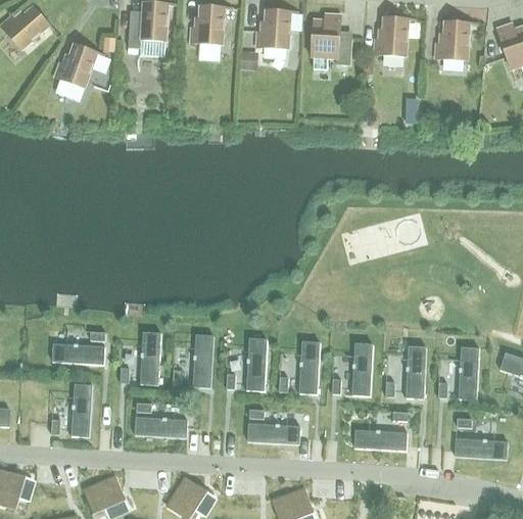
[(130,16),(128,46),(140,47),(140,54),(164,55),(165,40),(169,2),(143,1),(142,17),(130,16)]
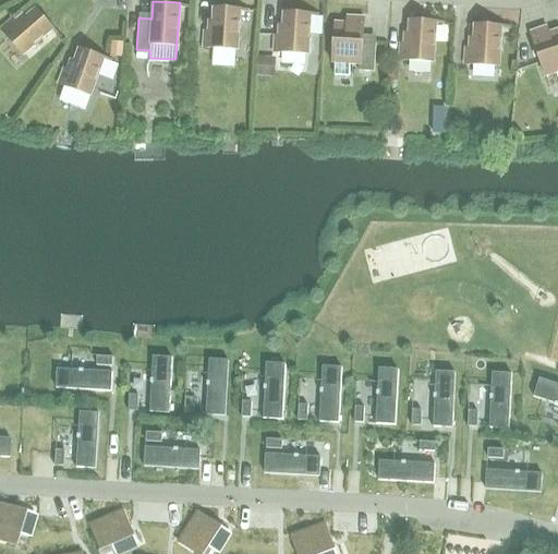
[(204,27),(203,45),(238,47),(240,7),(213,4),(211,28),(204,27)]
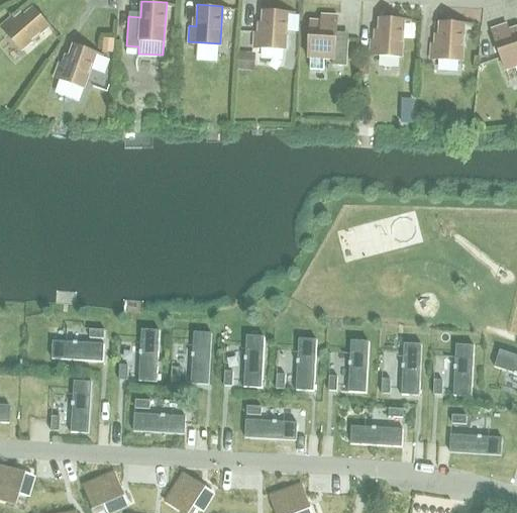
[(11,14),(0,23),(21,48),(49,24),(32,5),(16,19),(11,14)]
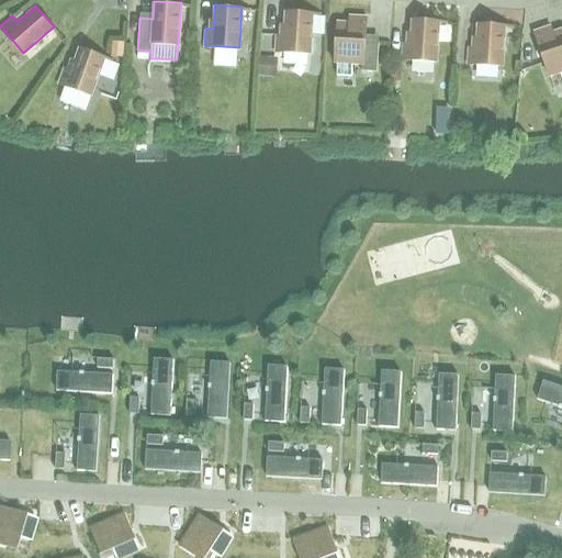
[(276,33),(274,49),(310,52),(313,11),(285,9),(283,33),(276,33)]
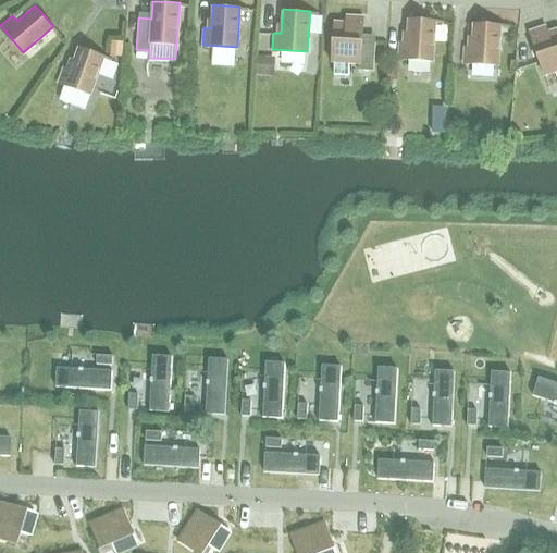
[(334,60),(333,71),(348,72),(348,61),(358,61),(357,68),(373,68),(374,40),(361,39),(362,14),(346,13),(346,20),(334,20),(331,60),(334,60)]
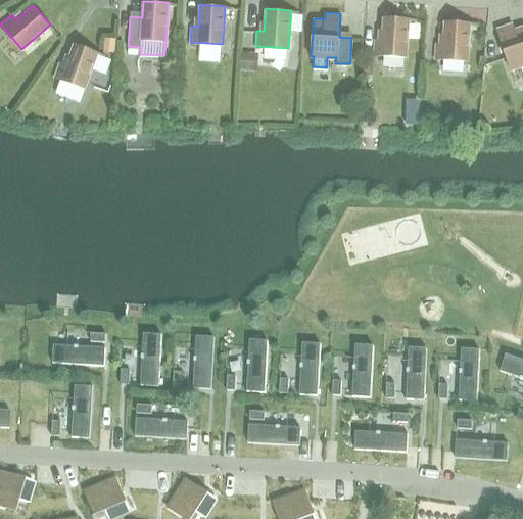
[(374,38),(373,53),(406,55),(409,17),(383,16),(382,38),(374,38)]
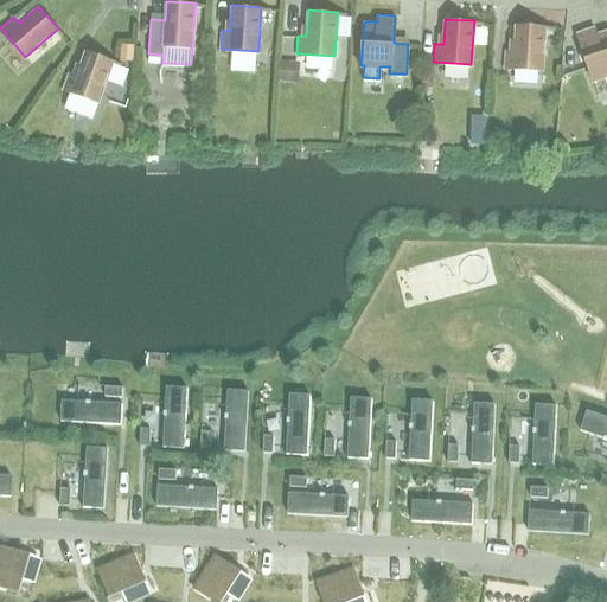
[(504,66),(542,69),(545,25),(516,24),(513,49),(505,49),(504,66)]
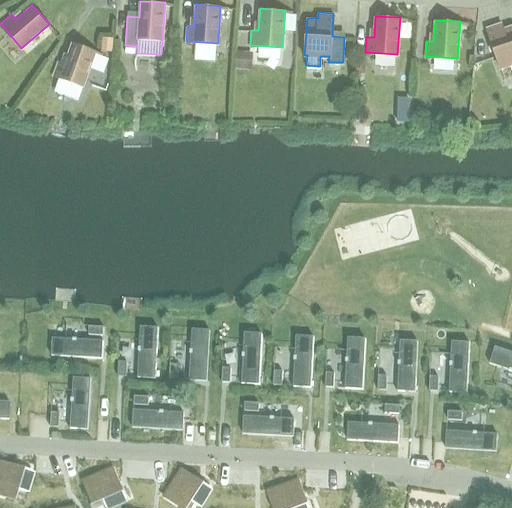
[(501,21),(486,26),(500,67),(510,64),(511,69),(511,24),(503,27),(501,21)]
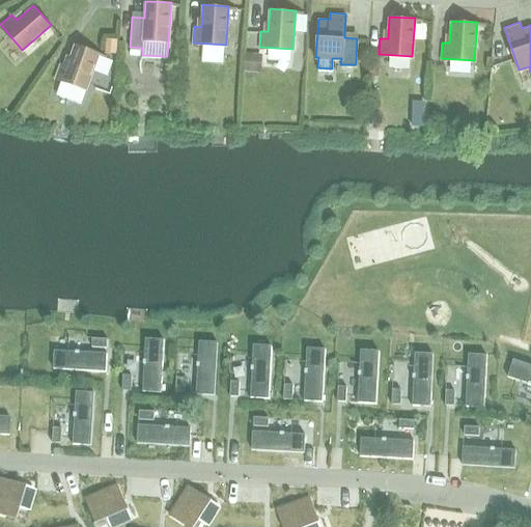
[(106,35),(105,50),(116,51),(118,36),(106,35)]
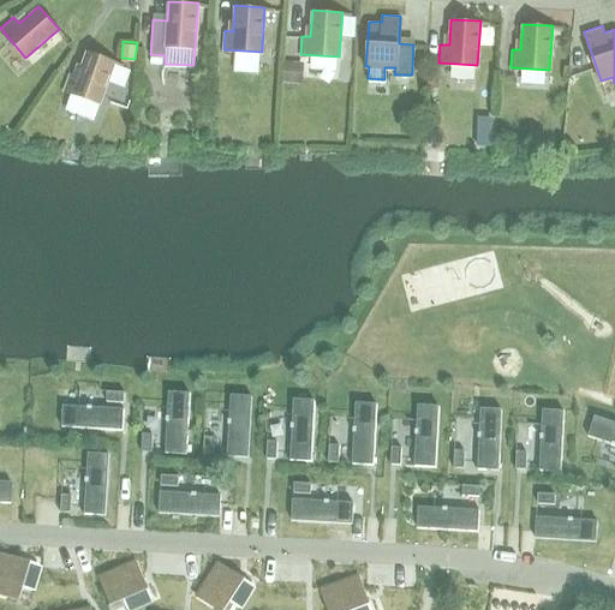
[(70,71),(64,89),(100,102),(114,60),(87,51),(78,75),(70,71)]
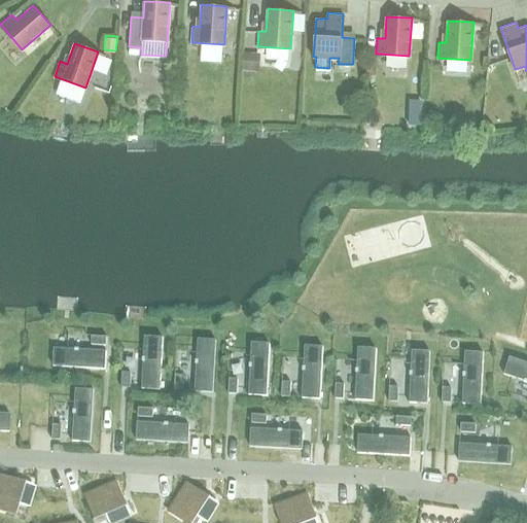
[(243,50),(242,68),(258,69),(259,51),(243,50)]
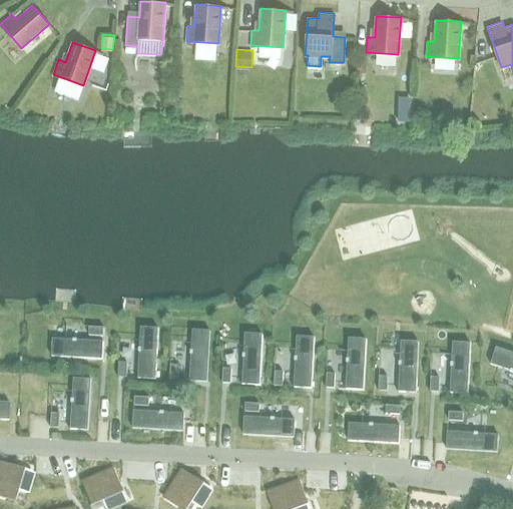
[(354,60),(353,71),(364,72),(365,61),(354,60)]
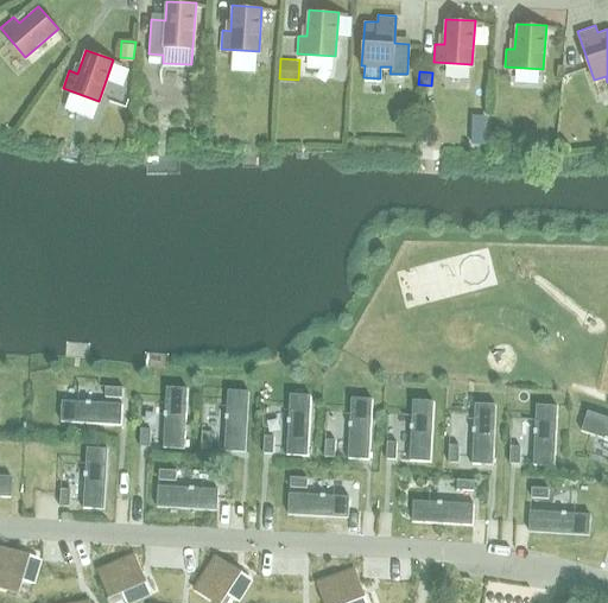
[(472,128),(472,143),(487,143),(487,129),(472,128)]
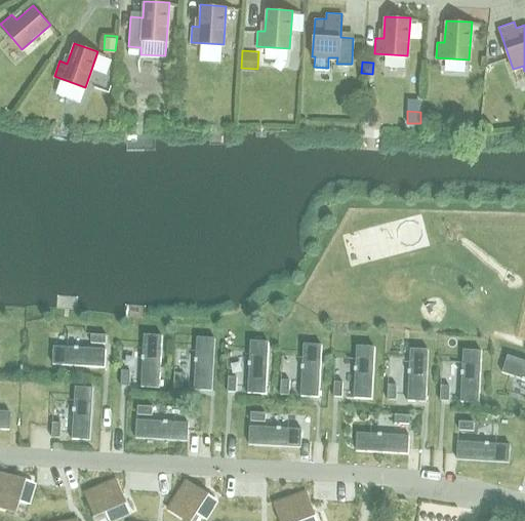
[(105,341),(105,332),(90,332),(90,341),(105,341)]
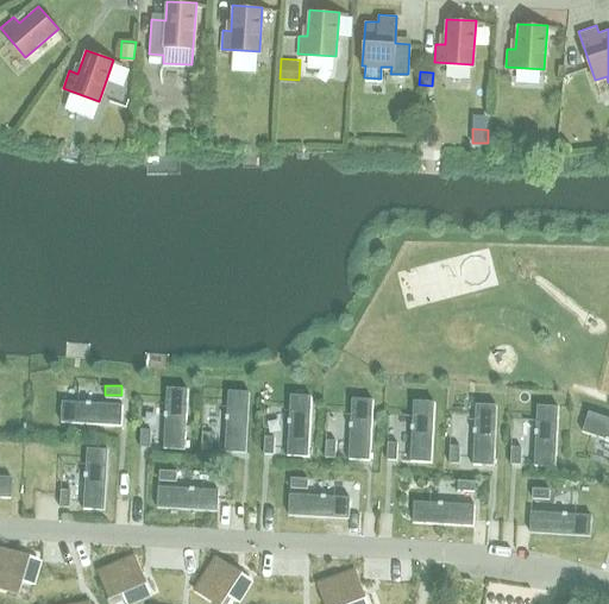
[(164,409),(163,414),(164,414),(163,445),(183,446),(187,387),(167,385),(165,409),(164,409)]
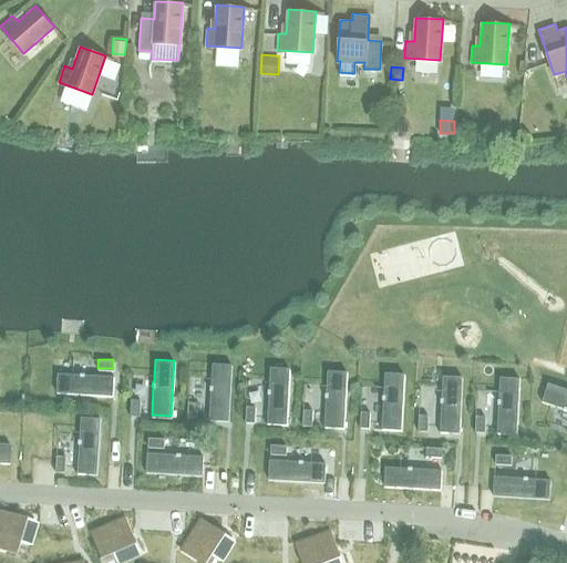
[(209,385),(209,388),(210,389),(208,418),(228,419),(232,362),(212,361),(210,385),(209,385)]
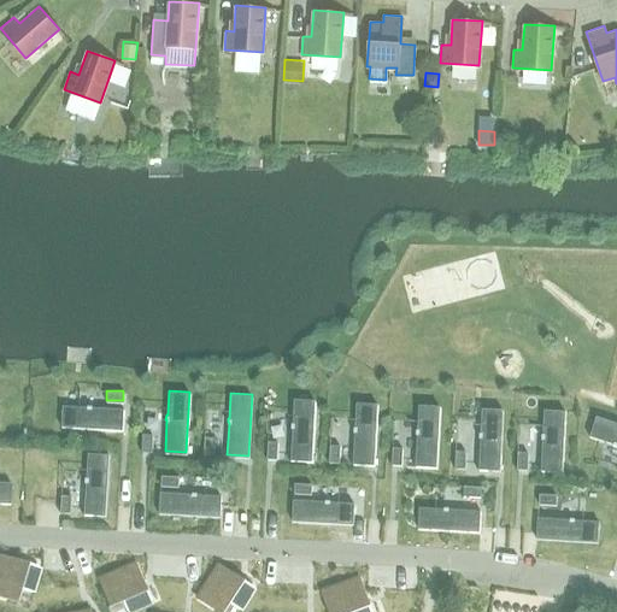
[(291,422),(291,427),(292,427),(291,458),(311,459),(315,399),(294,398),(293,422),(291,422)]
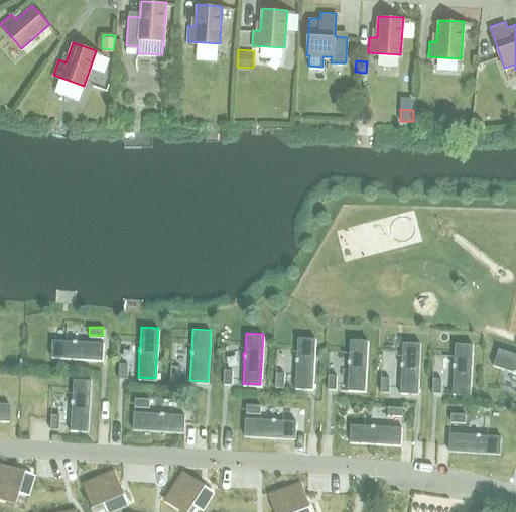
[(295,356),(295,360),(296,360),(294,386),(312,387),(315,337),(297,336),(296,356),(295,356)]
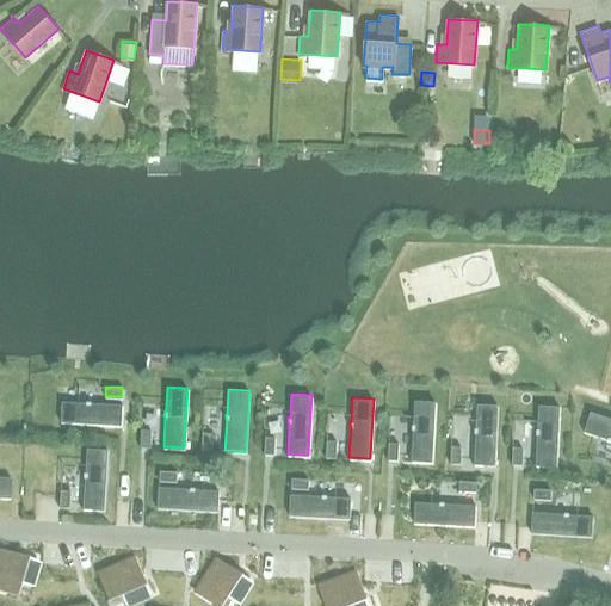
[(62,400),(61,421),(121,424),(122,403),(91,402),(91,401),(86,400),(86,401),(62,400)]
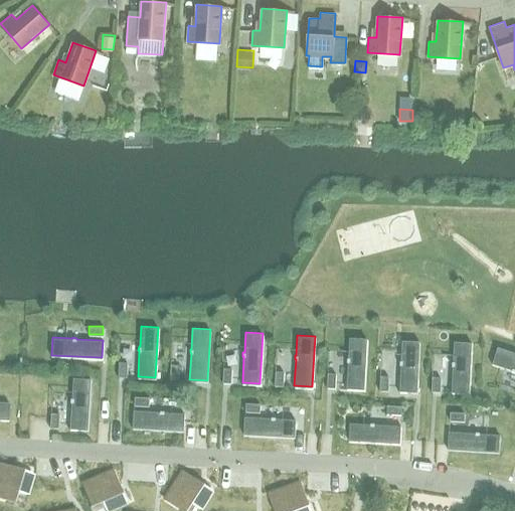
[(347,357),(347,361),(348,361),(346,387),(364,388),(366,338),(349,337),(348,357),(347,357)]
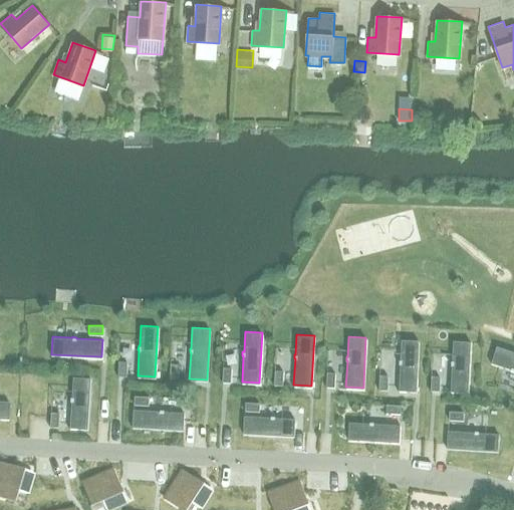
[(399,359),(399,362),(400,363),(399,390),(416,391),(419,339),(401,338),(400,359),(399,359)]
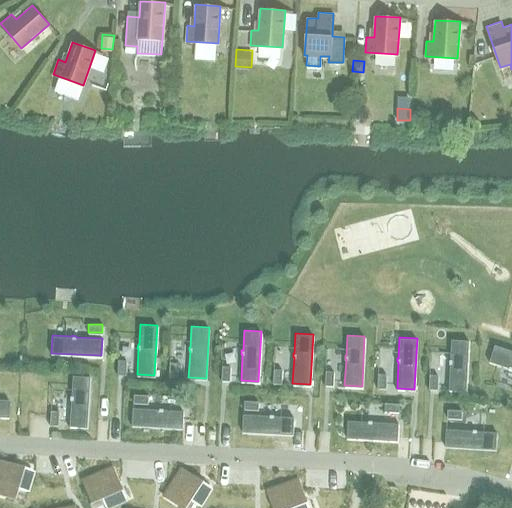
[(449,359),(449,362),(450,363),(448,389),(466,390),(468,340),(451,338),(450,359),(449,359)]
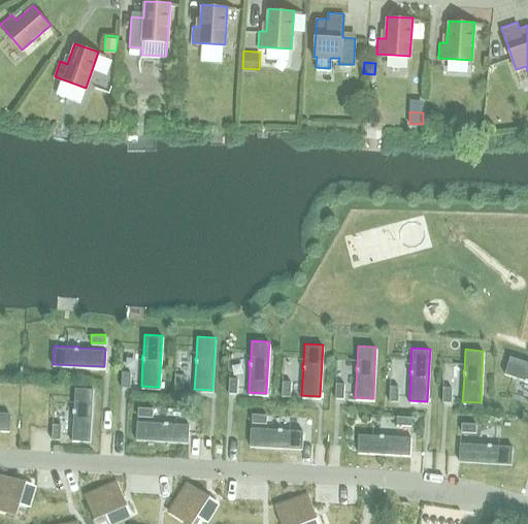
[(527,360),(509,355),(504,371),(524,379),(524,380),(527,381),(527,380),(527,379),(527,360)]
